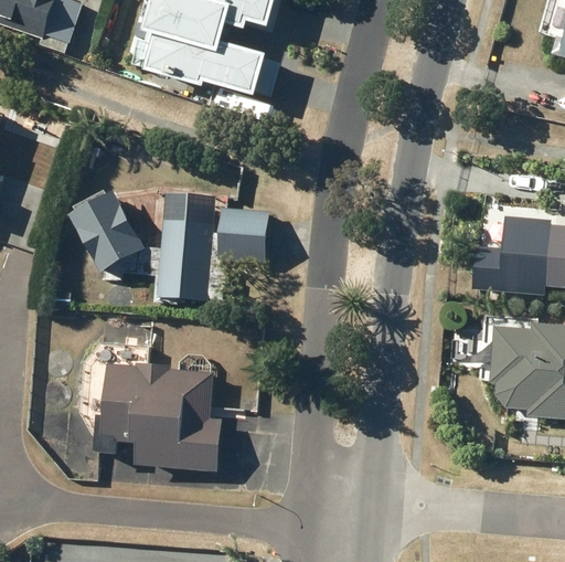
[(11,25),(39,35),(38,40),(64,50),(81,0),(0,0),(0,13),(13,19),(11,25)]
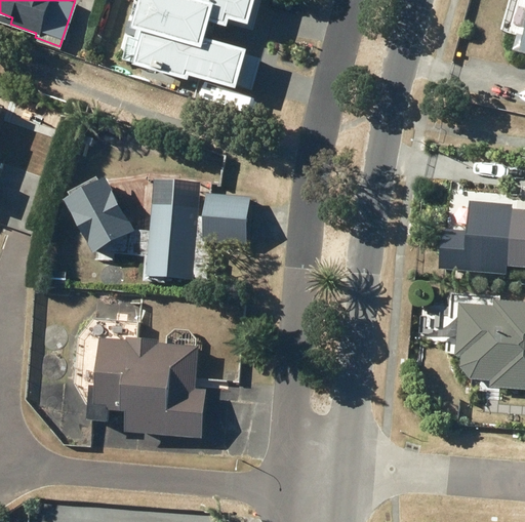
[(138,0),(130,28),(144,32),(133,65),(187,80),(189,75),(234,88),(236,82),(250,87),(259,57),(245,53),(246,49),(203,37),(208,19),(226,25),(228,17),(252,26),(259,0),(138,0)]
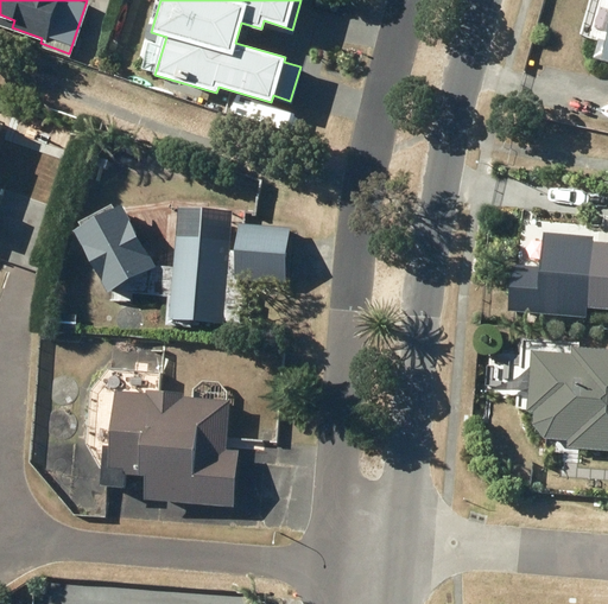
[(597,36),(593,55),(607,58),(607,31),(606,38),(597,36)]
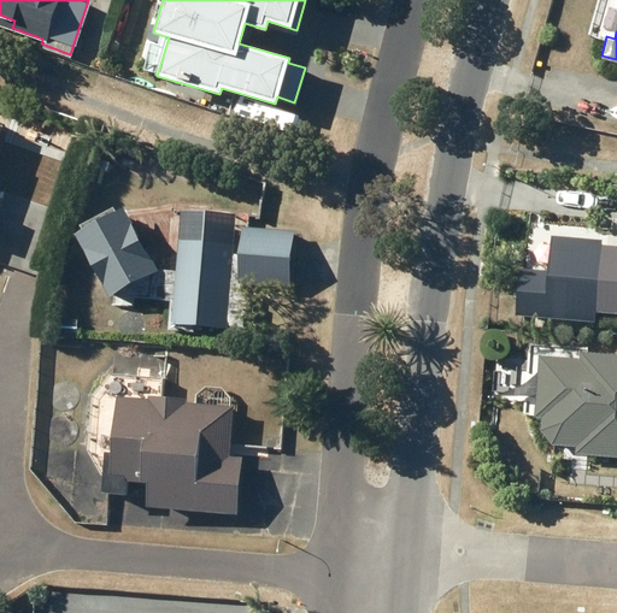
[(30,111),(25,124),(39,129),(43,115),(30,111)]
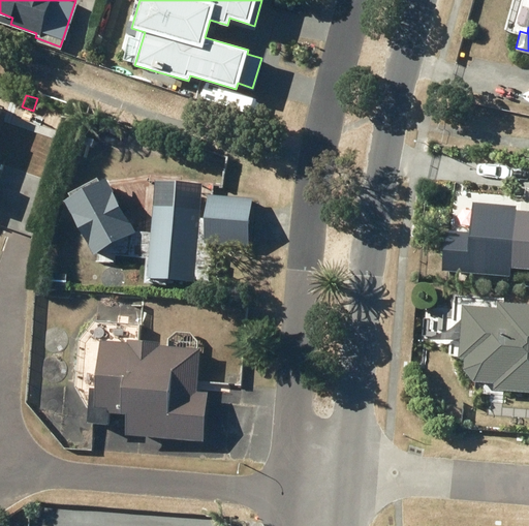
[(63,200),(92,253),(133,230),(105,178),(63,200)]
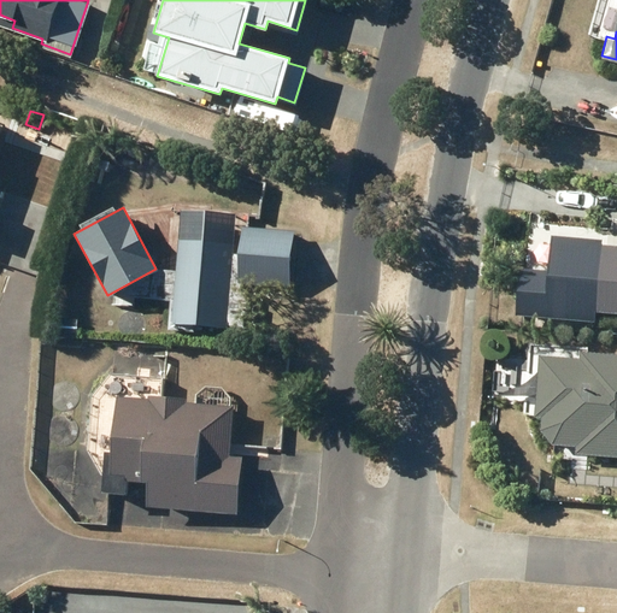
[(180,207),(171,322),(225,326),(227,322),(244,323),(246,290),(240,289),(240,280),(287,283),(291,229),(242,225),(238,278),(230,277),(235,212),(180,207)]
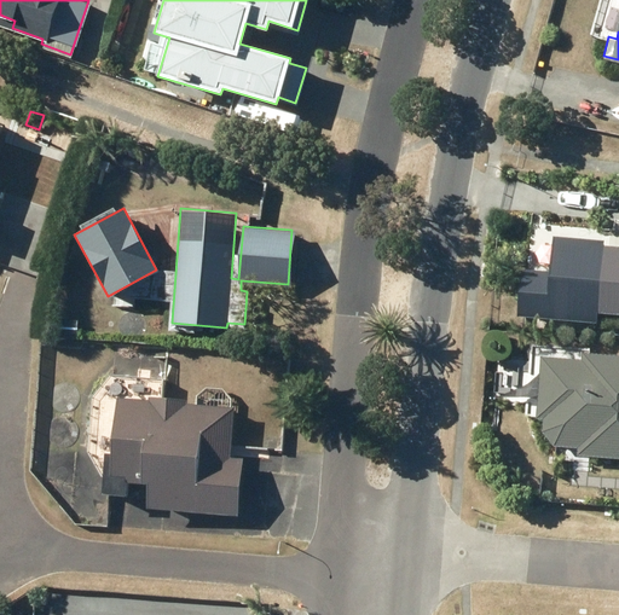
[(618,245),(599,244),(593,311),(618,312),(618,245)]
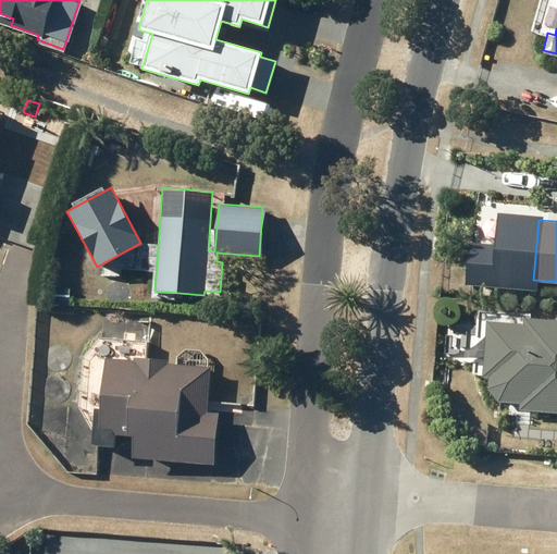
[(482,374),(487,376),(486,385),(498,399),(519,402),(519,408),(556,410),(556,318),(524,316),(524,322),(486,319),(482,374)]
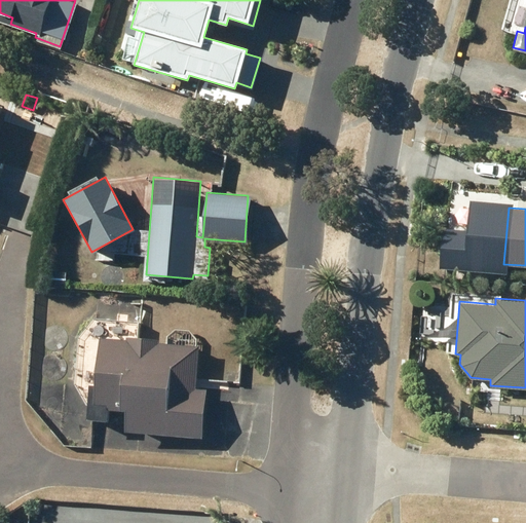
[(126,410),(125,432),(199,438),(203,389),(193,388),(196,345),(158,342),(158,340),(126,337),(126,340),(100,338),(96,386),(88,386),(86,419),(106,421),(107,409),(126,410)]
